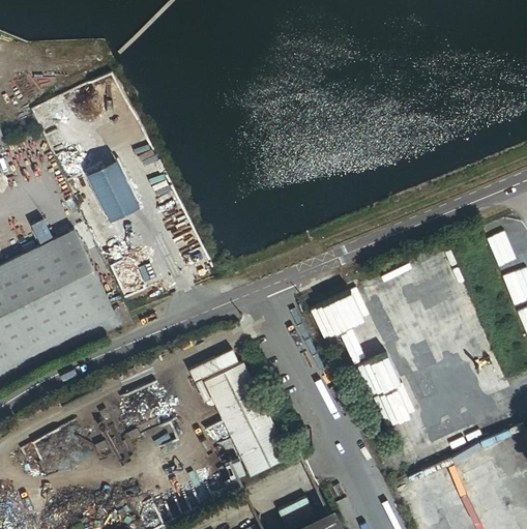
[(139,206),(116,159),(87,174),(110,221),(139,206)]
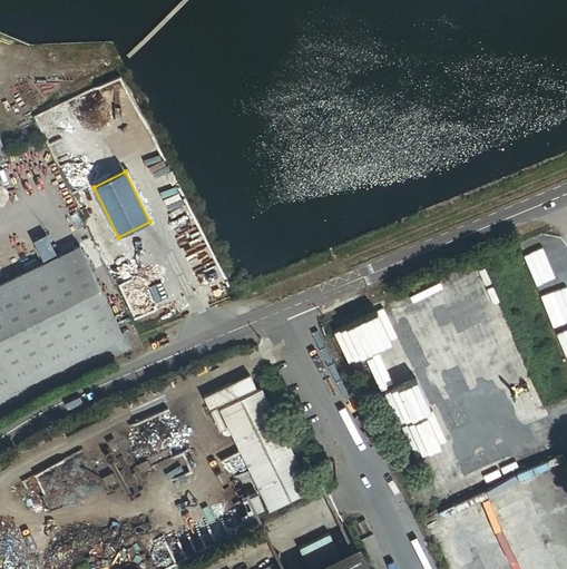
[(80,247),(0,287),(0,386),(119,327),(80,247)]
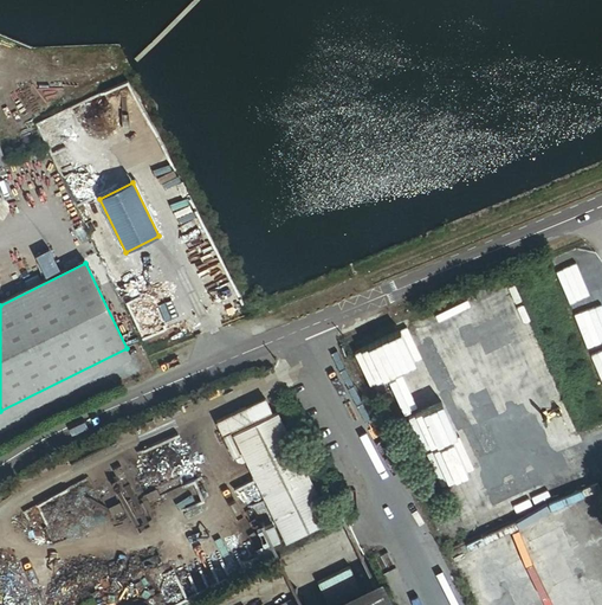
[(265,400),(217,424),(222,437),(271,413),(265,400)]
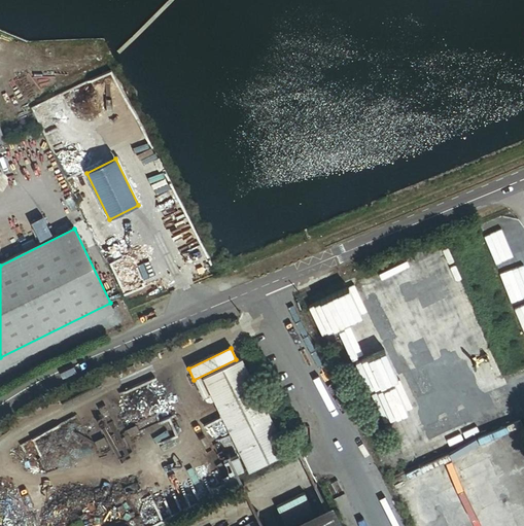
[(288,455),(242,360),(202,380),(248,475),(288,455)]
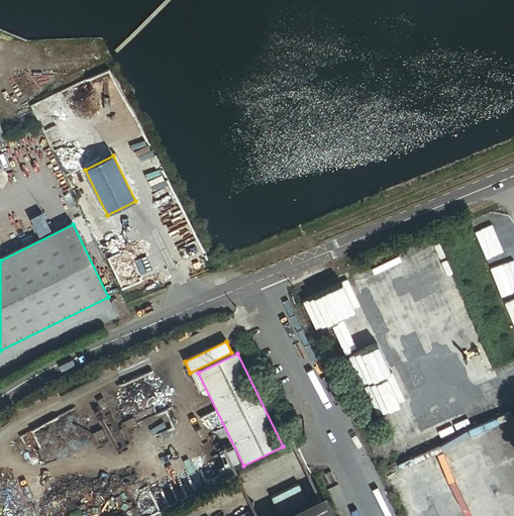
[(197,373),(191,375),(199,393),(205,390),(197,373)]
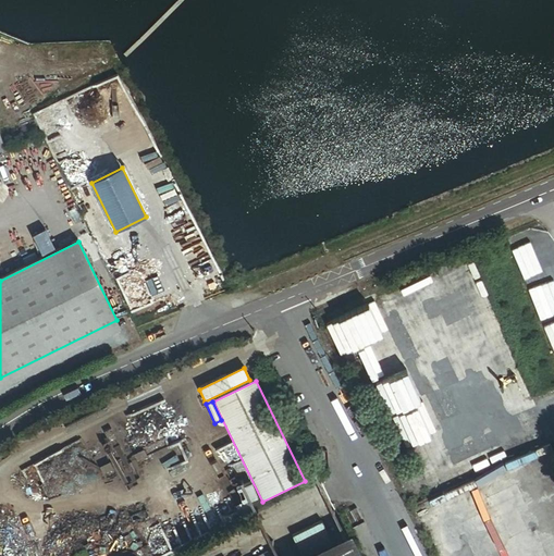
[(355,555),(348,542),(318,555),(355,555)]
